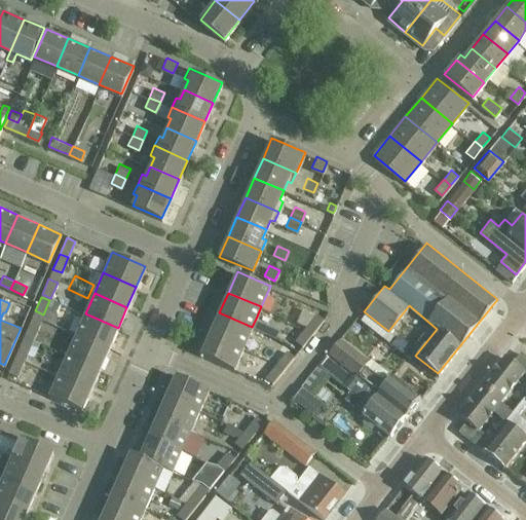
[(79,318),(83,306),(68,300),(63,311),(79,318)]
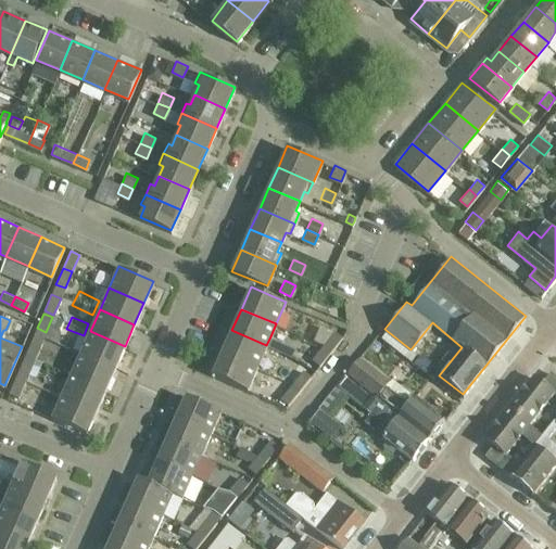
[(223,352),(257,367),(266,345),(231,330),(223,352)]
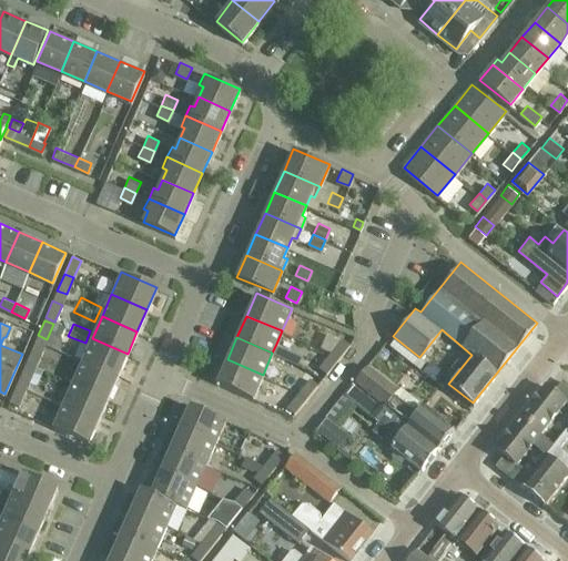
[(331,352),(338,357),(350,343),(342,337),(331,352)]
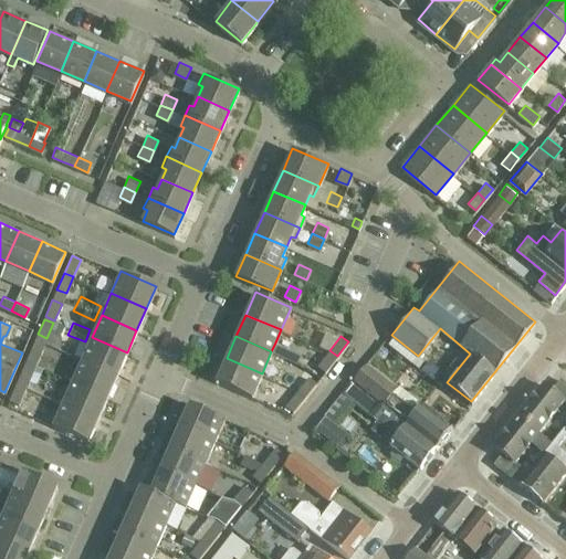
[(117,373),(127,352),(92,337),(82,358),(117,373)]
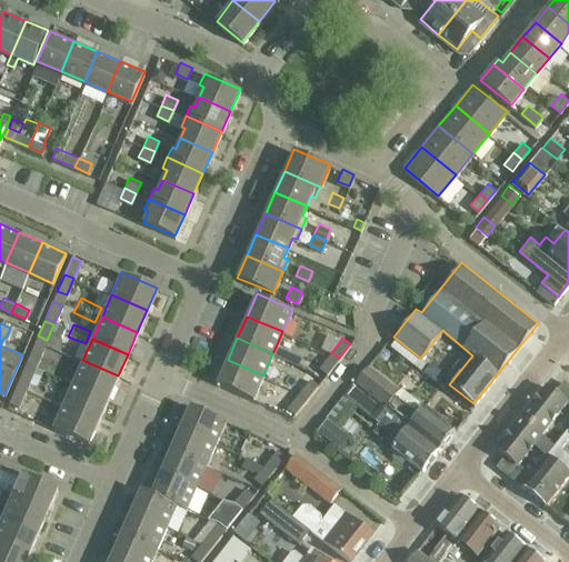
[(277,344),(272,353),(287,359),(290,350),(277,344)]
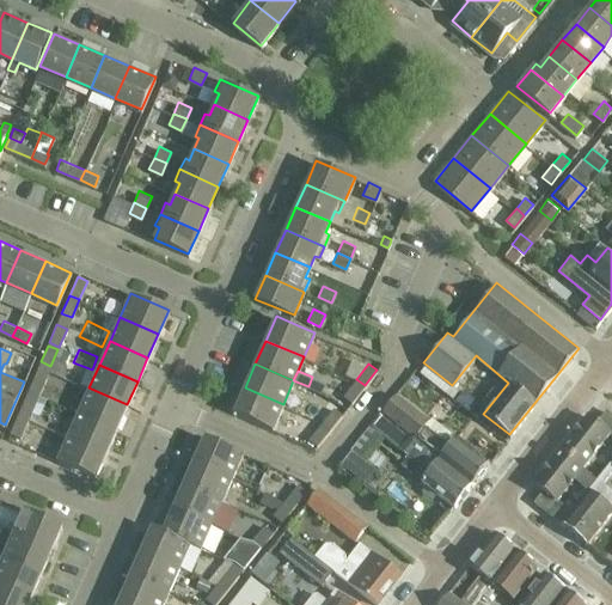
[(46,376),(36,372),(29,390),(38,393),(46,376)]
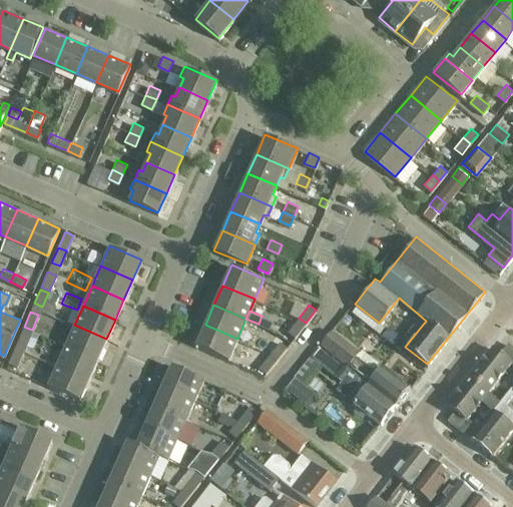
[(54,312),(52,321),(72,327),(75,319),(54,312)]
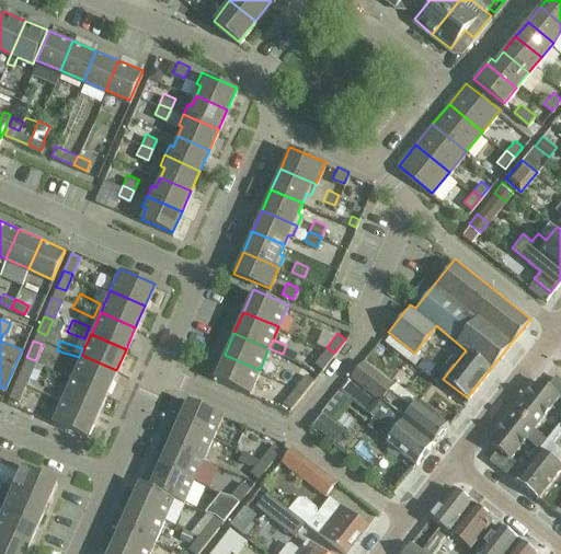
[(334,353),(327,347),(315,361),(322,367),(334,353)]
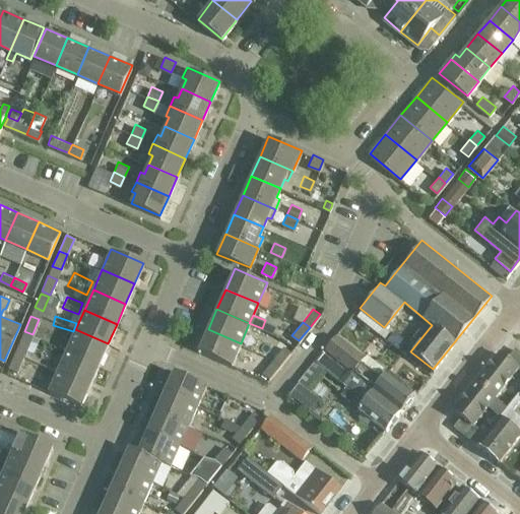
[(108,343),(75,329),(66,349),(99,364),(108,343)]
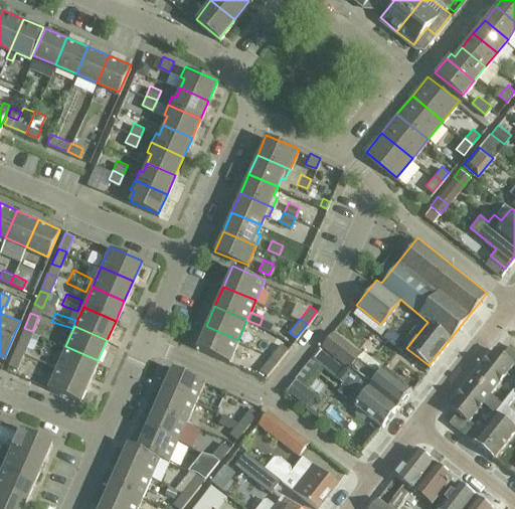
[(197,346),(229,360),(238,340),(206,326),(197,346)]
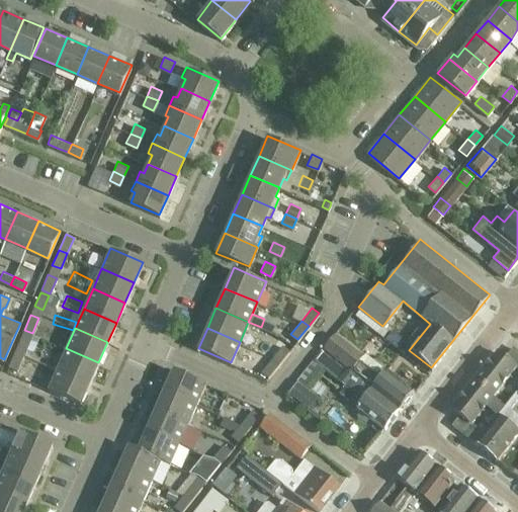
[(24,330),(17,345),(25,348),(32,333),(24,330)]
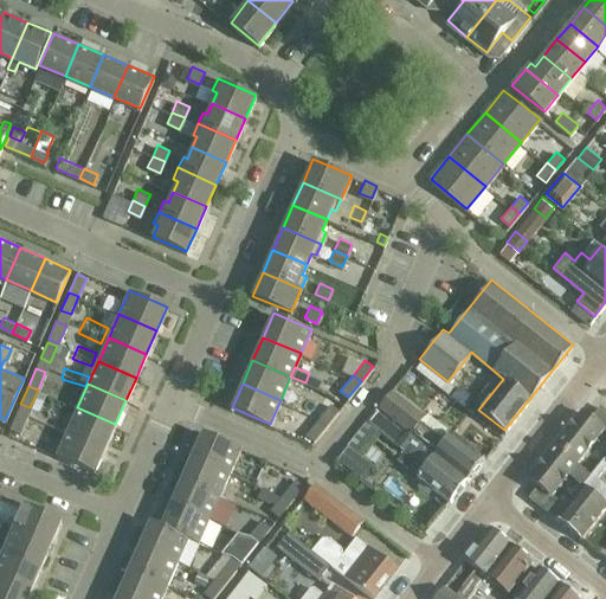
[(424,416),(416,410),(389,390),(379,405),(404,425),(411,431),(424,416)]
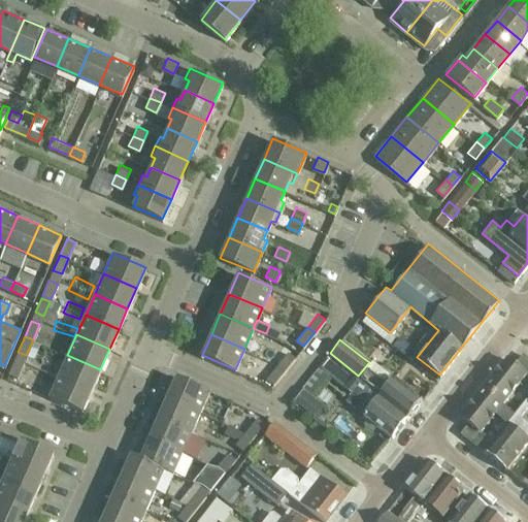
[(269,360),(276,364),(277,363),(285,369),(295,356),(288,351),(283,357),(275,352),(269,360)]
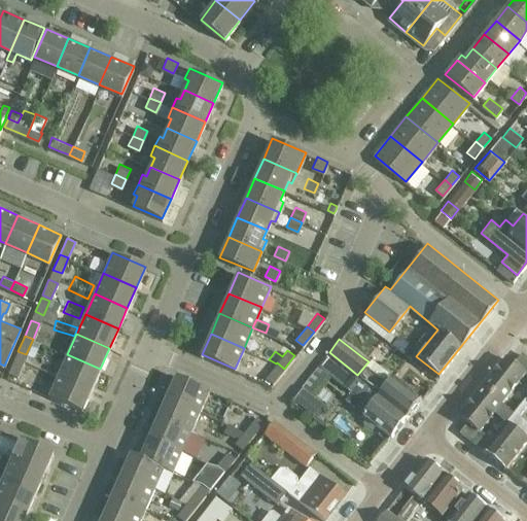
[(59,375),(92,389),(100,369),(67,354),(59,375)]
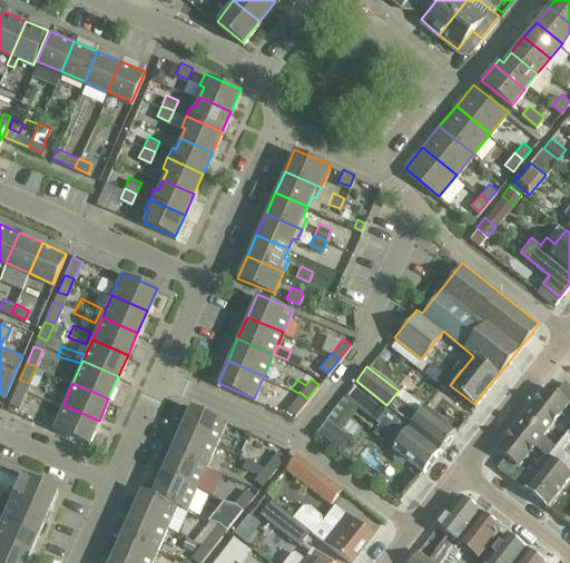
[(383,407),(373,398),(355,384),(346,395),(375,418),(383,407)]
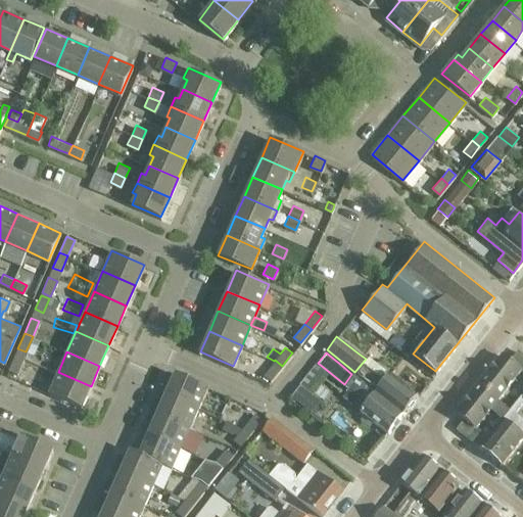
[(479,382),(498,396),(521,368),(502,353),(479,382)]
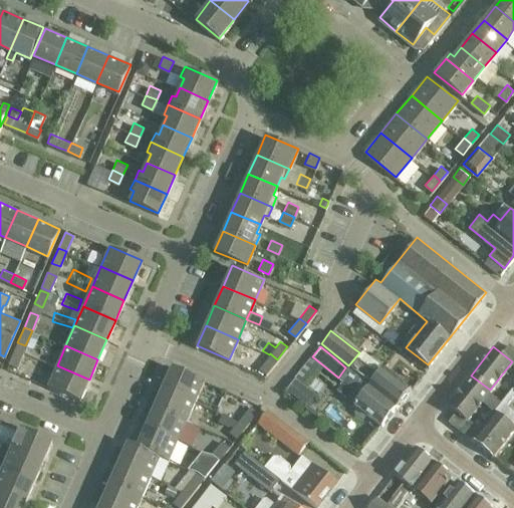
[(15,347),(8,362),(16,366),(23,350),(15,347)]
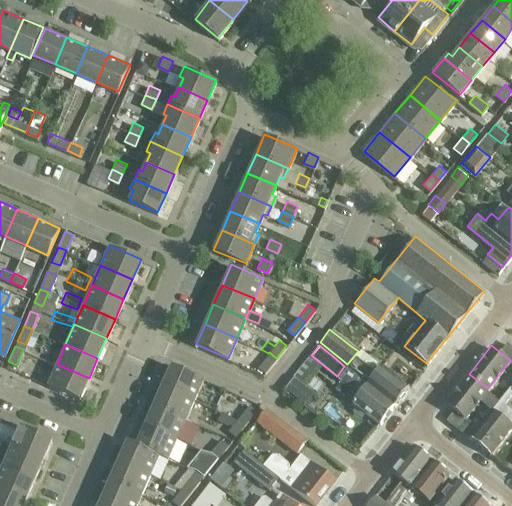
[(258,365),(265,371),(276,358),(269,352),(268,353),(258,365)]
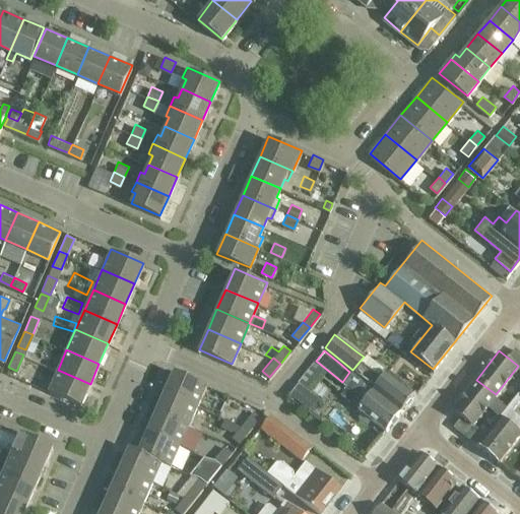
[(375,359),(369,367),(377,374),(383,366),(375,359)]
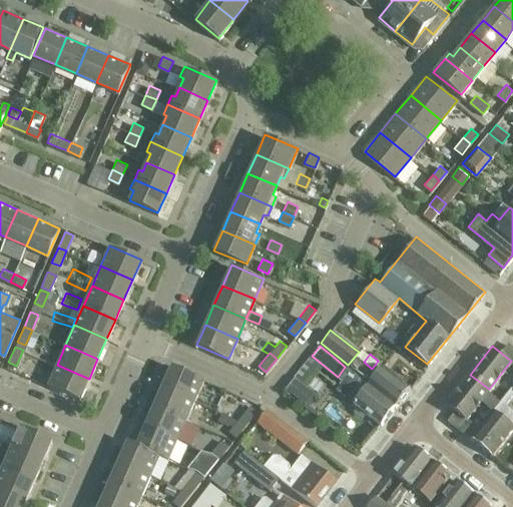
[(410,386),(394,374),(382,365),(373,376),(354,361),(349,368),(396,404),(410,386)]
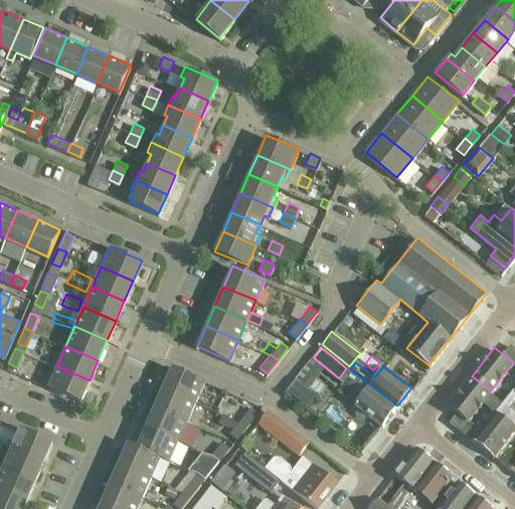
[(90,380),(57,366),(48,386),(80,400),(90,380)]
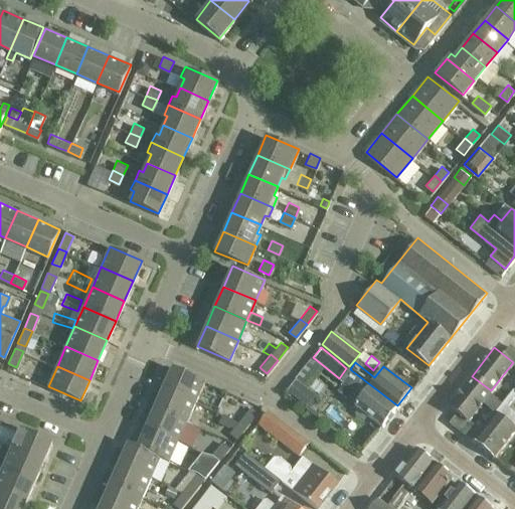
[(172,366),(163,386),(195,400),(204,380),(172,366)]
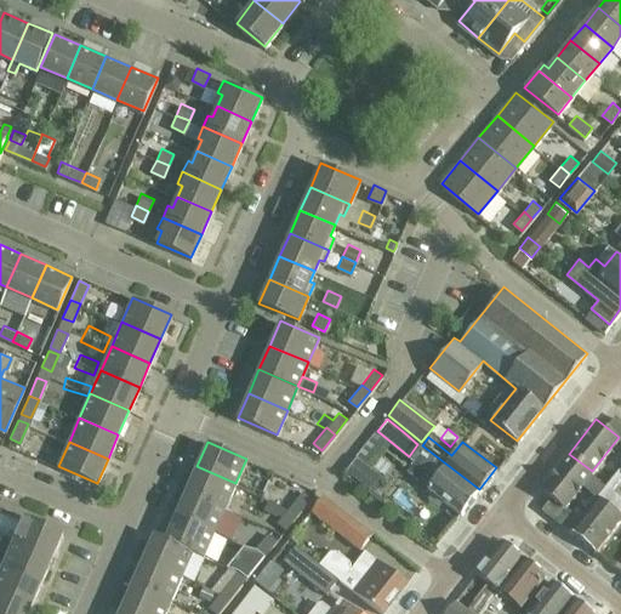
[(427,485),(461,512),(479,489),(422,445),(411,459),(434,477),(427,485)]
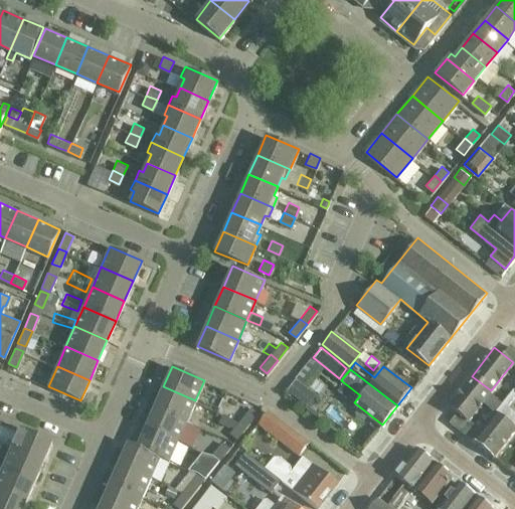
[(468,419),(491,390),(472,376),(450,404),(468,419)]
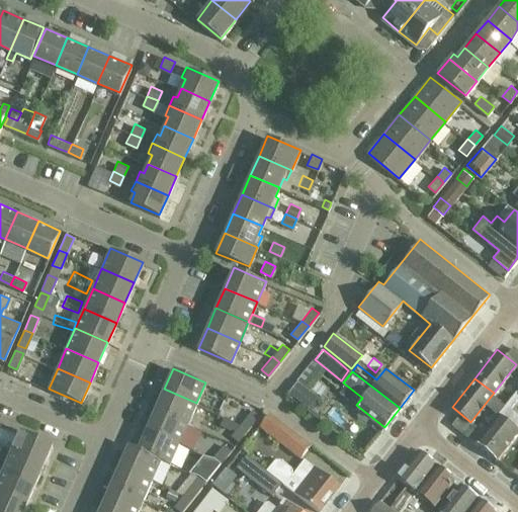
[(288,392),(308,407),(318,394),(297,379),(288,392)]
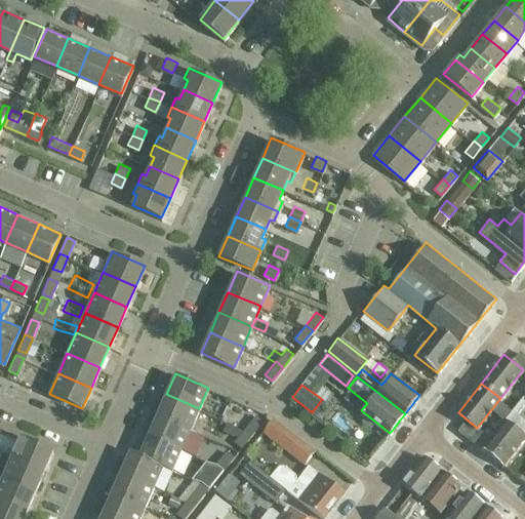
[(524,393),(514,408),(517,411),(524,401),(524,393)]
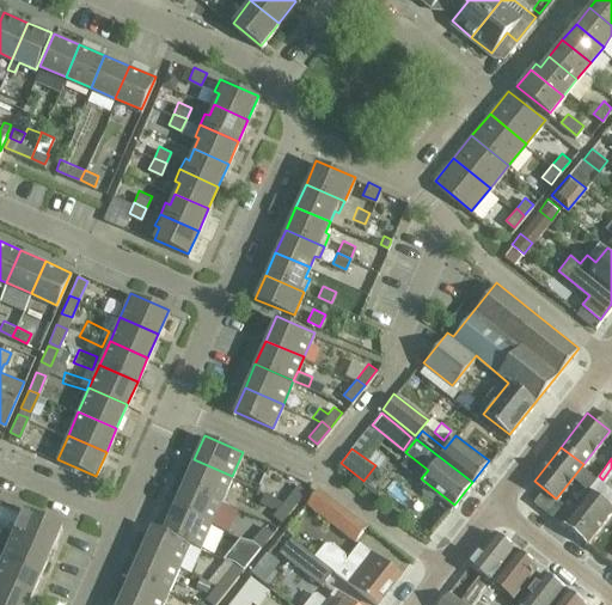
[(194,459),(183,483),(221,500),(232,476),(194,459)]
